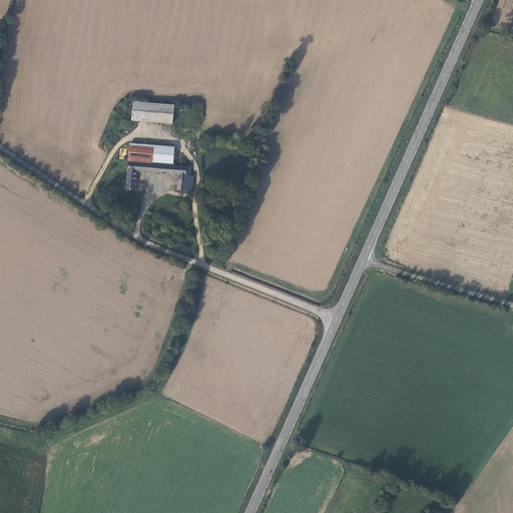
[(174,106),(134,103),(132,121),(173,124),(174,106)]
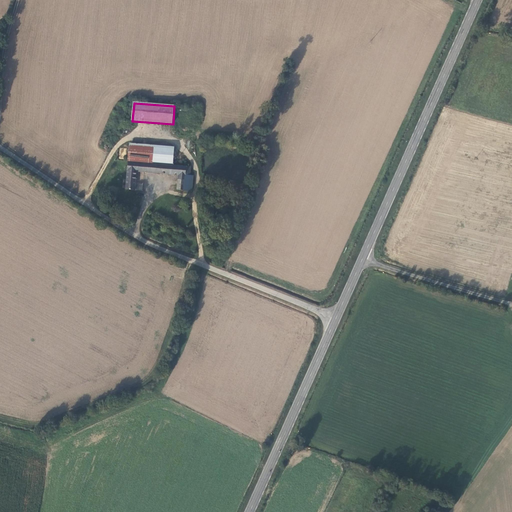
[(153,162),(154,148),(130,147),(129,163),(152,164),(152,162),(153,162)]
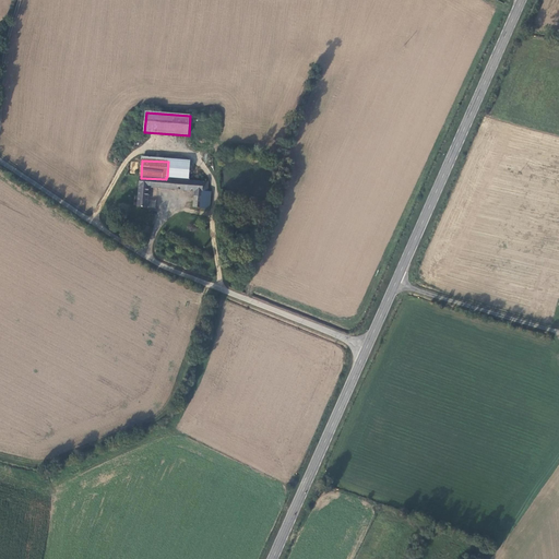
[(167,177),(193,179),(194,164),(168,162),(167,177)]
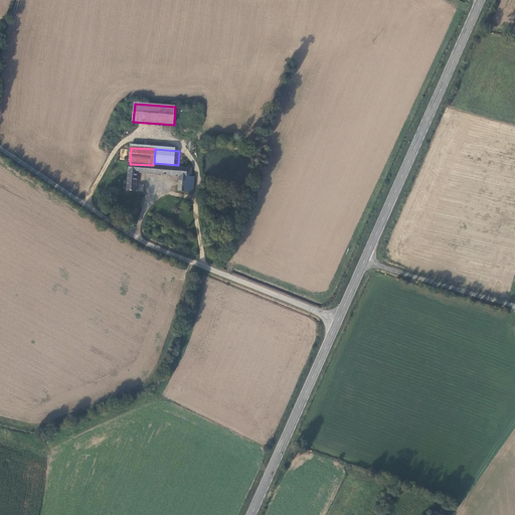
[(177,167),(178,165),(154,163),(153,163),(153,165),(130,164),(128,183),(126,183),(126,188),(128,188),(128,191),(136,191),(136,190),(139,190),(142,189),(143,186),(141,183),(137,183),(138,173),(180,175),(179,191),(186,191),(187,177),(192,177),(192,168),(177,167)]
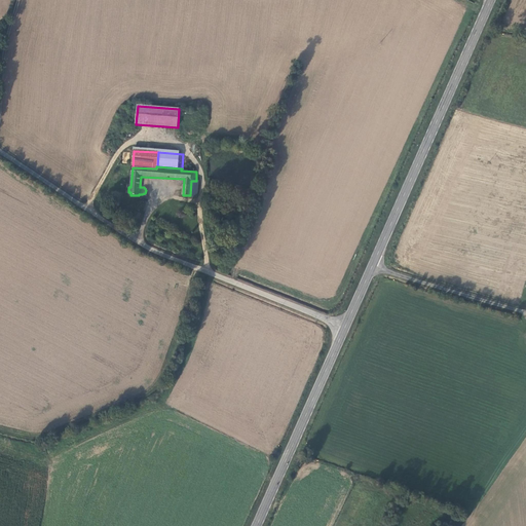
[(198,182),(196,181),(191,181),(190,195),(196,195),(198,182)]
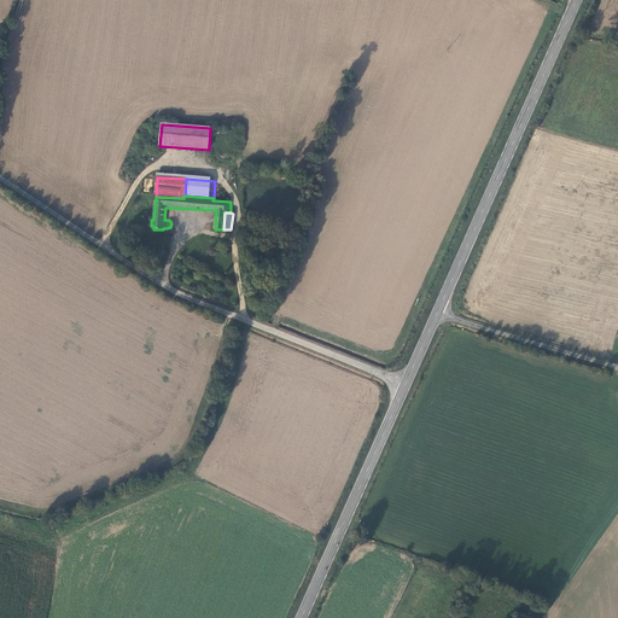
All buildings are outlined.
